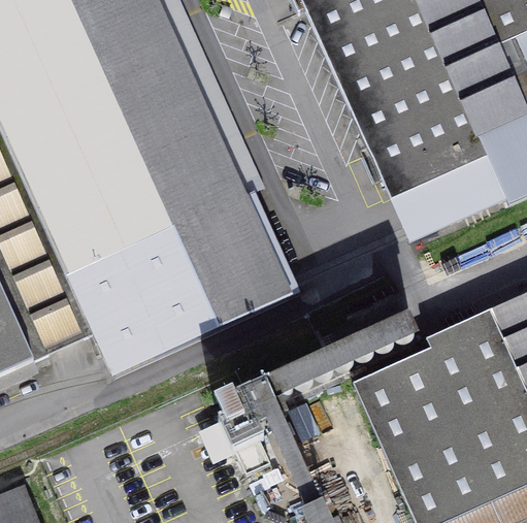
[(0,372),(94,331),(102,351),(107,362),(113,376),(300,290),(293,275),(290,268),(281,248),(255,192),(259,190),(257,188),(265,185),(180,0),(0,0),(0,372)]
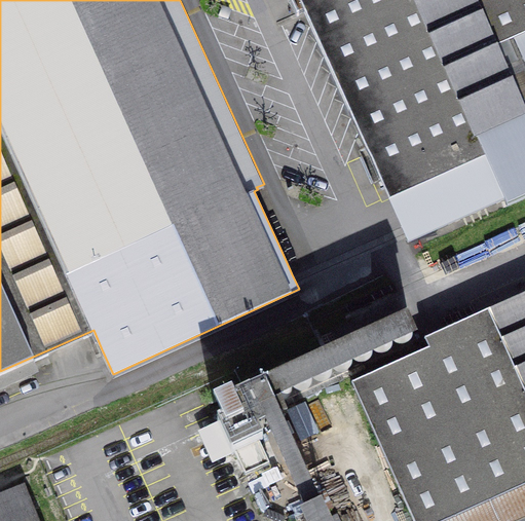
[(269,0),(278,19),(296,9),(291,0),(269,0)]
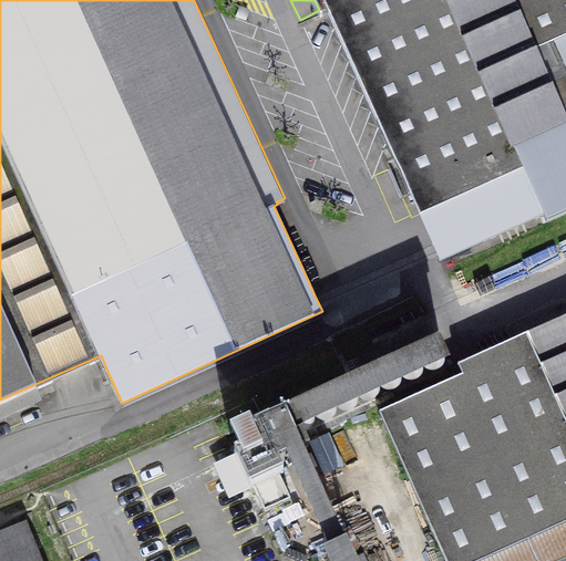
[(314,0),(319,10),(320,13),(329,9),(420,209),(524,164),(538,196),(547,216),(565,207),(565,0),(314,0)]
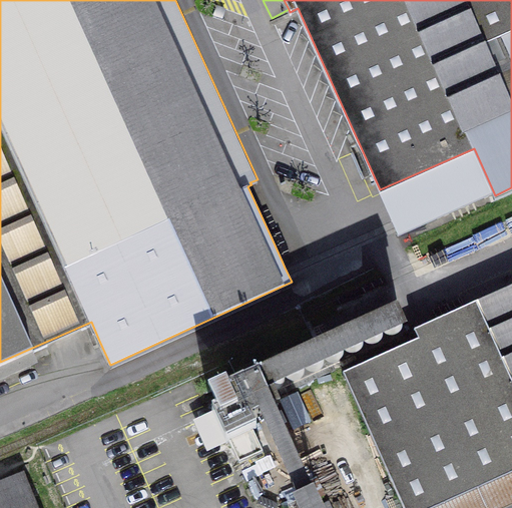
[(343,371),(405,507),(430,507),(511,470),(511,283),(414,328),(418,337),(343,371)]
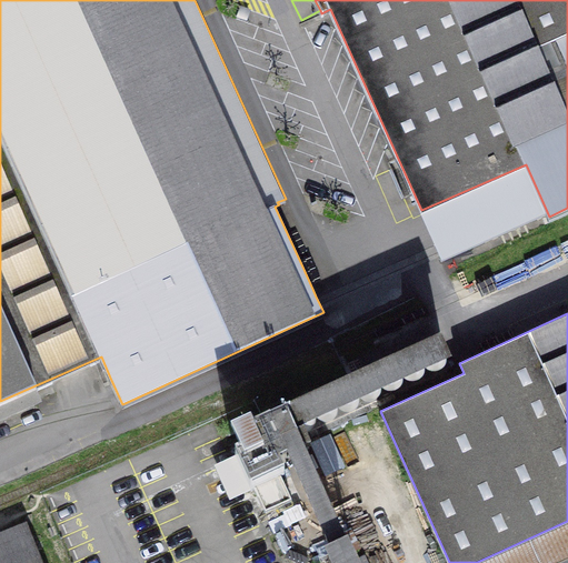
[(245,469),(252,485),(256,484),(266,508),(291,496),(281,472),(282,472),(270,444),(276,442),(298,432),(456,360),(448,340),(441,343),(440,342),(374,372),(369,362),(315,386),(317,392),(300,399),(299,398),(266,412),(268,418),(247,428),(255,445),(237,453),(245,469)]
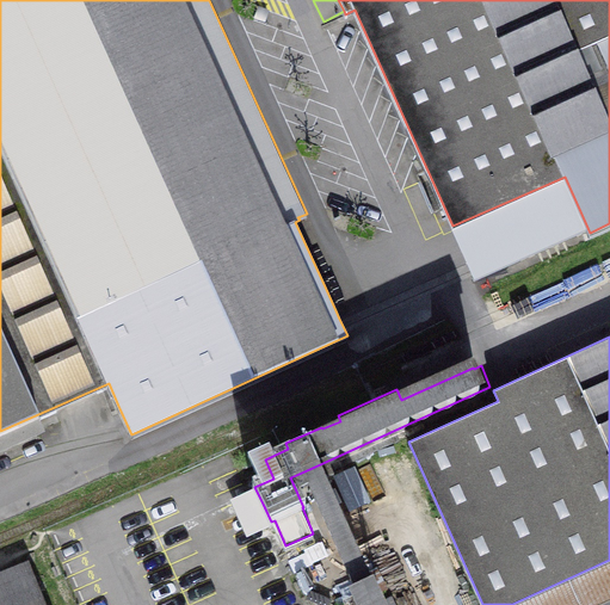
[(320,464),(296,475),(355,604),(356,604),(367,600),(379,596),(320,464)]
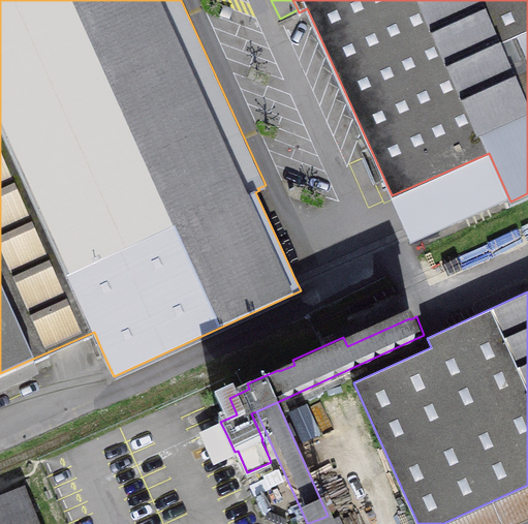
[(517,523),(527,519),(527,485),(443,523),(517,523)]
